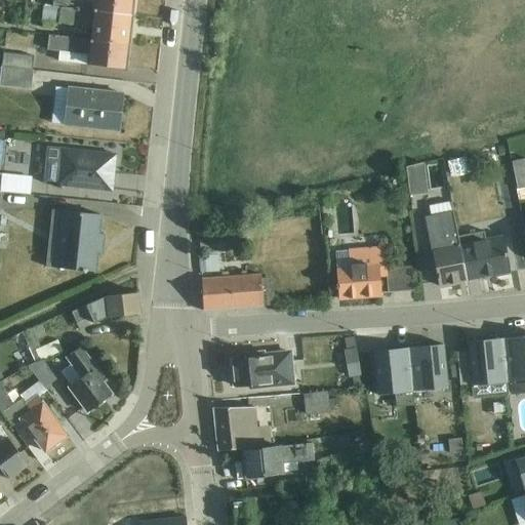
[(61,8),(131,16),(132,0),(53,0),(53,7),(59,8),(61,8)]
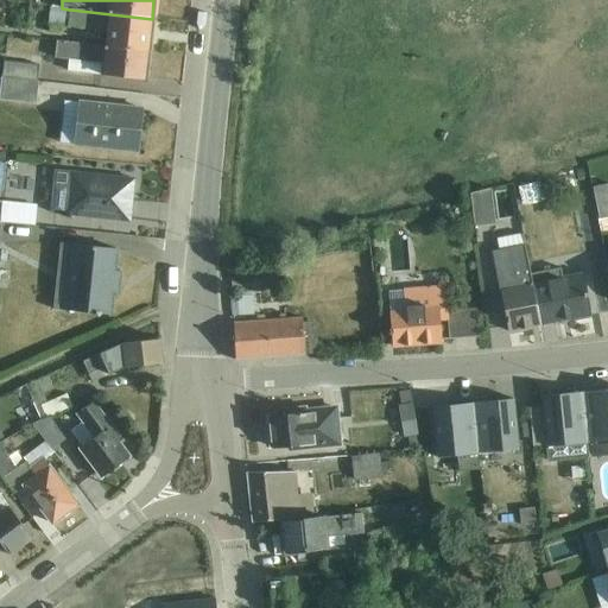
[(68,27),(69,10),(62,8),(50,8),(49,25),(68,27)]
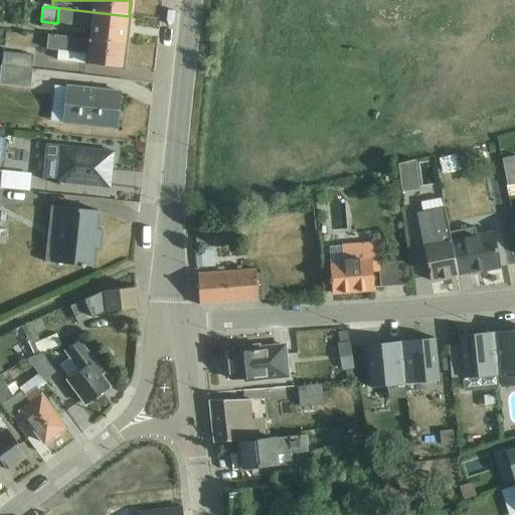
[(125,44),(129,16),(59,8),(58,8),(57,23),(91,27),(89,39),(125,44)]
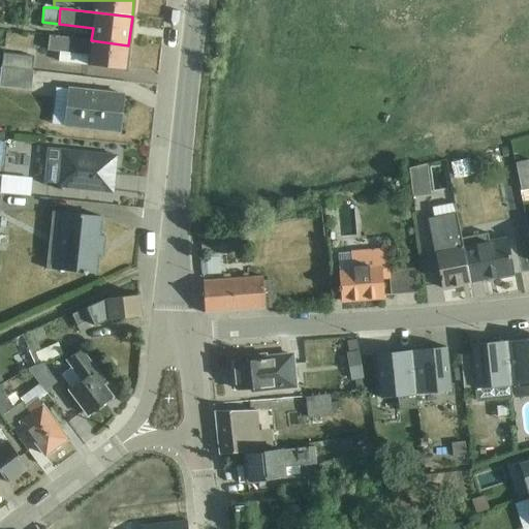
[(128,45),(91,40),(50,36),(49,50),(60,52),(59,62),(126,70),(128,45)]
